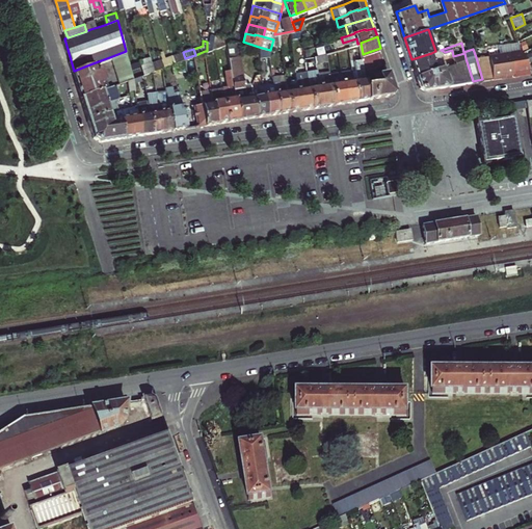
[(482,79),(501,76),(501,75),(513,73),(513,74),(531,72),(522,49),(476,57),(482,79)]
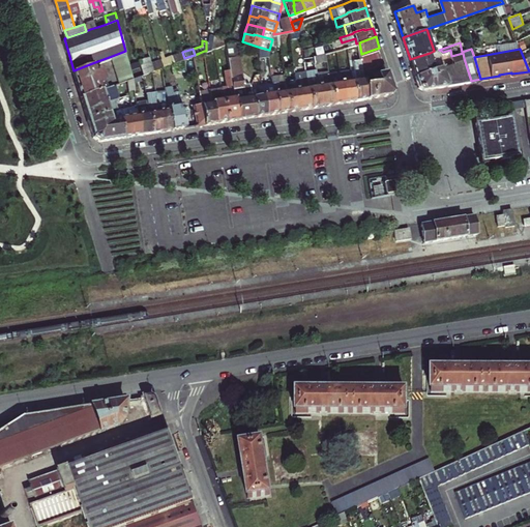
[(119,81),(126,79),(133,77),(125,51),(112,56),(119,81)]
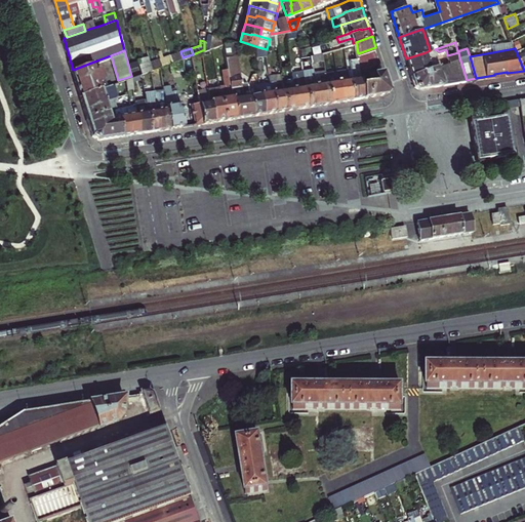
[(312,53),(314,61),(324,58),(323,50),(312,53)]
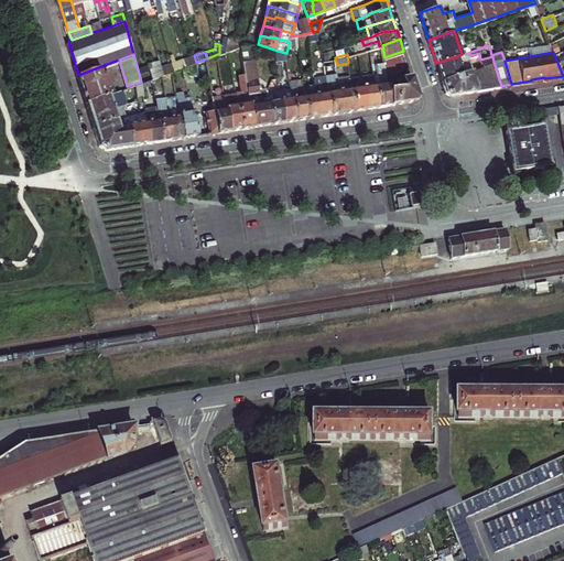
[(457,56),(436,63),(440,74),(442,78),(463,72),(461,67),(468,64),(467,58),(458,62),(457,56)]
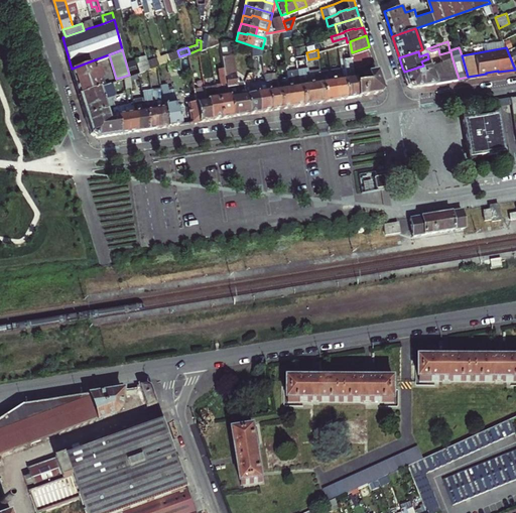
[(437,58),(438,61),(452,56),(450,51),(439,54),(440,57),(437,58)]
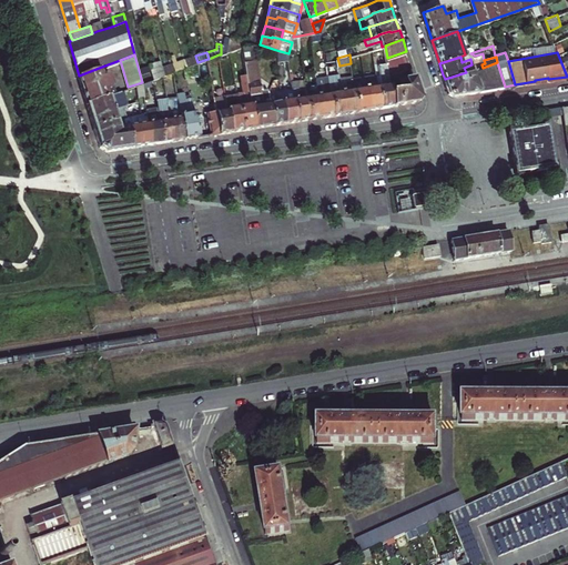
[(247,78),(256,125),(269,123),(274,123),(271,101),(259,102),(257,94),(260,94),(260,91),(261,91),(256,58),(245,60),(247,78)]
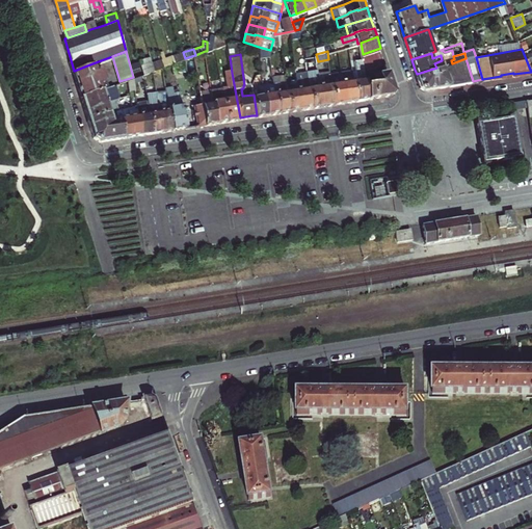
[(153,70),(155,69),(153,60),(152,57),(140,61),(143,73),(153,70)]
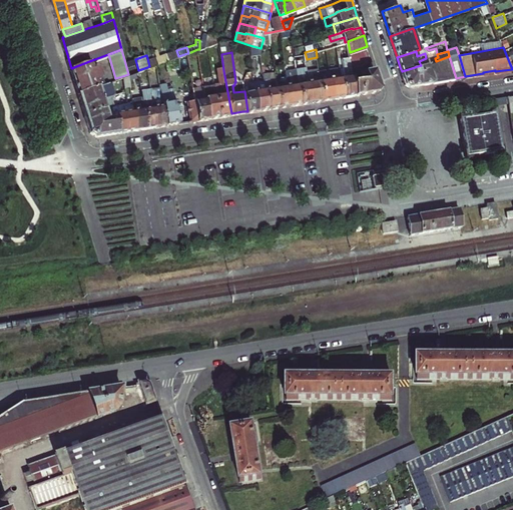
[(157,64),(158,63),(156,56),(147,58),(149,66),(157,64)]
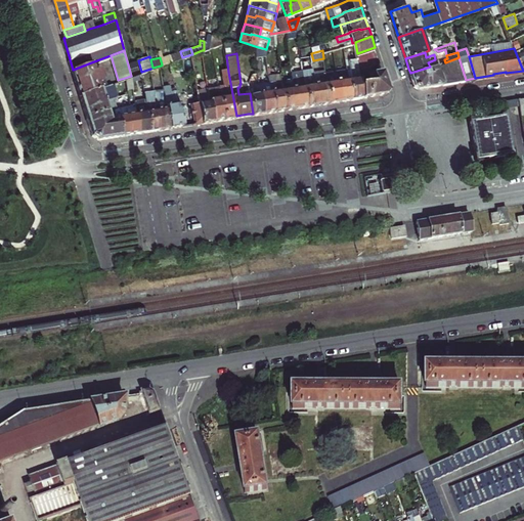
[(349,77),(352,97),(363,96),(361,82),(357,57),(352,57),(351,58),(353,77),(349,77)]
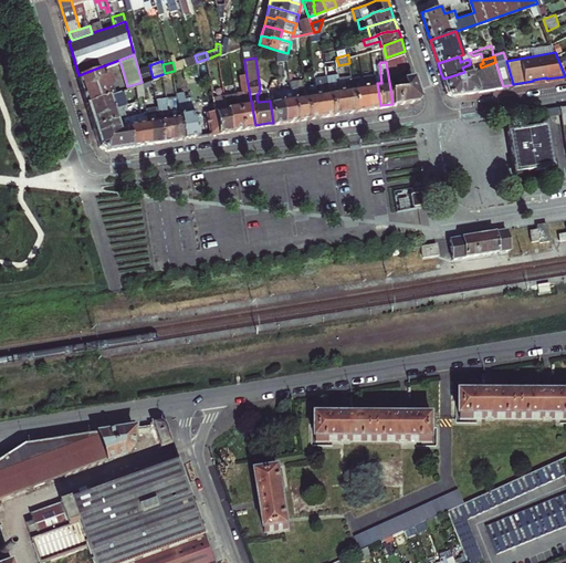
[(464,72),(443,79),(447,91),(453,94),(503,86),(495,62),(481,68),(464,72)]
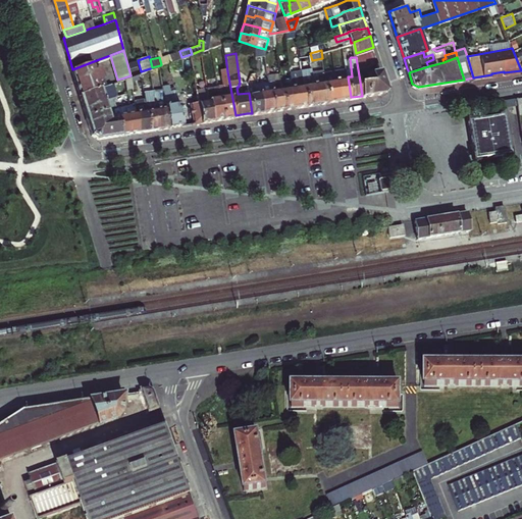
[(91,62),(72,69),(80,94),(105,85),(110,83),(109,80),(106,81),(105,75),(101,76),(99,67),(94,69),(91,62)]
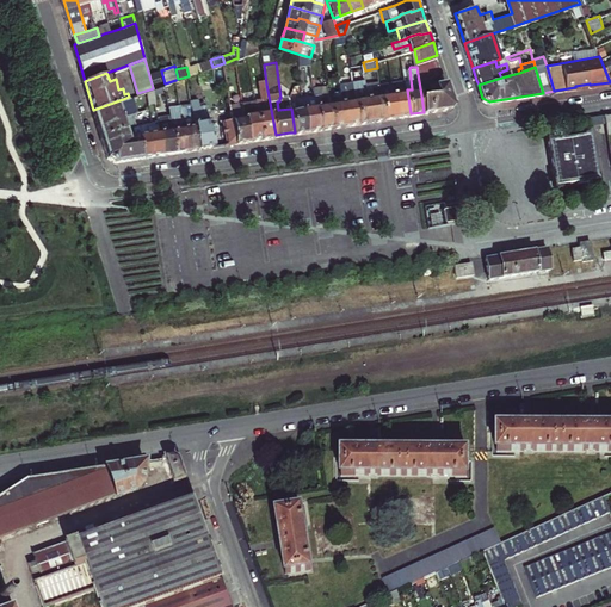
[(386,118),(399,116),(393,80),(392,74),(386,75),(387,78),(380,79),(386,118)]
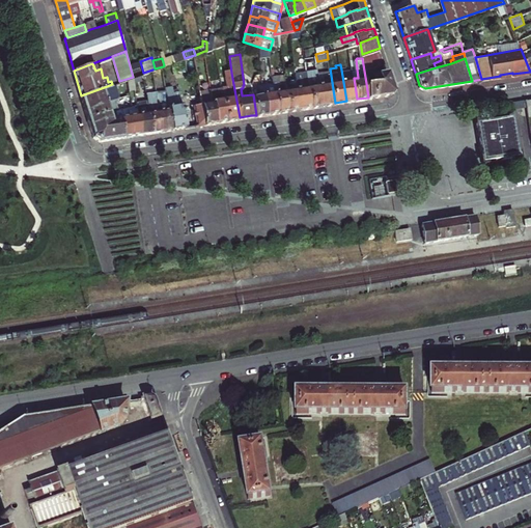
[(308,71),(310,85),(313,106),(324,104),(318,71),(318,68),(308,71)]
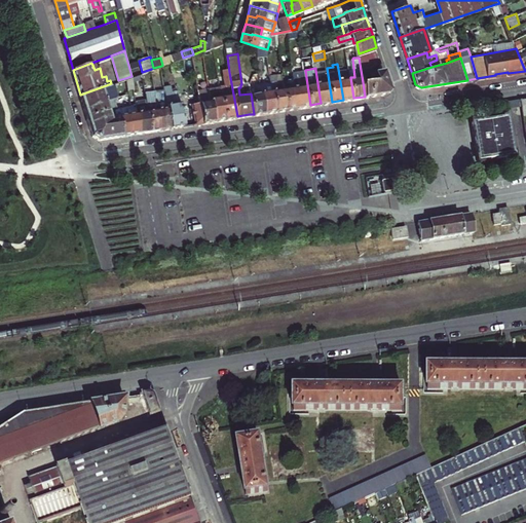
[(315,70),(321,103),(332,102),(327,68),(315,70)]
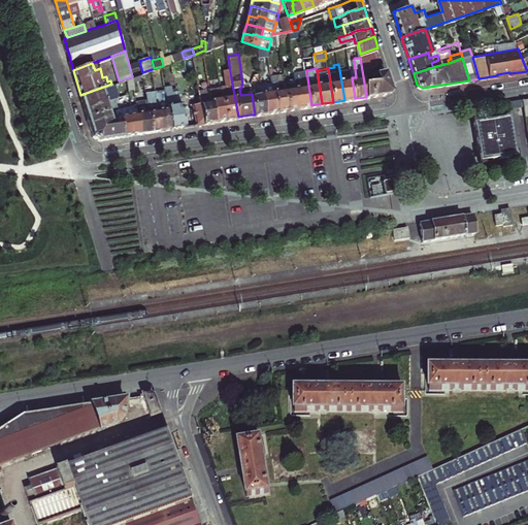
[(344,100),(355,98),(352,77),(351,70),(347,71),(347,69),(339,69),(344,100)]
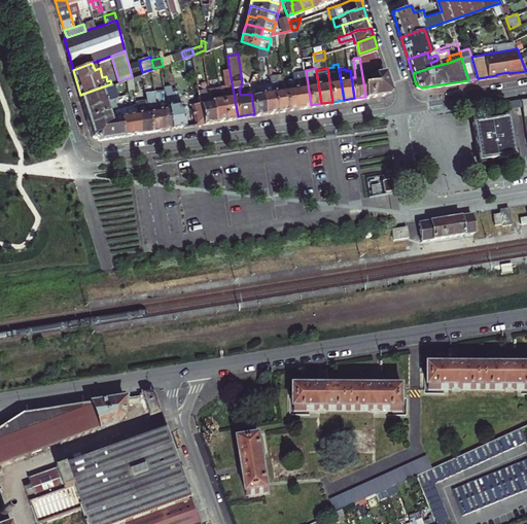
[(363,82),(365,97),(388,93),(391,88),(385,70),(373,72),(374,81),(363,82)]
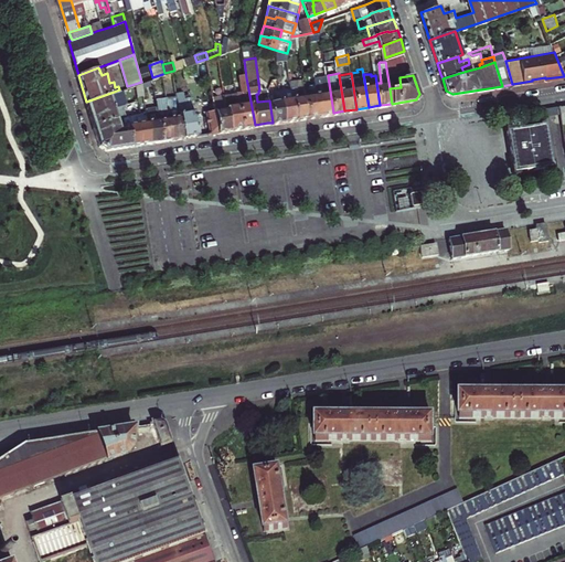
[(238,104),(243,127),(255,125),(246,77),(240,78),(242,89),(237,91),(238,104)]
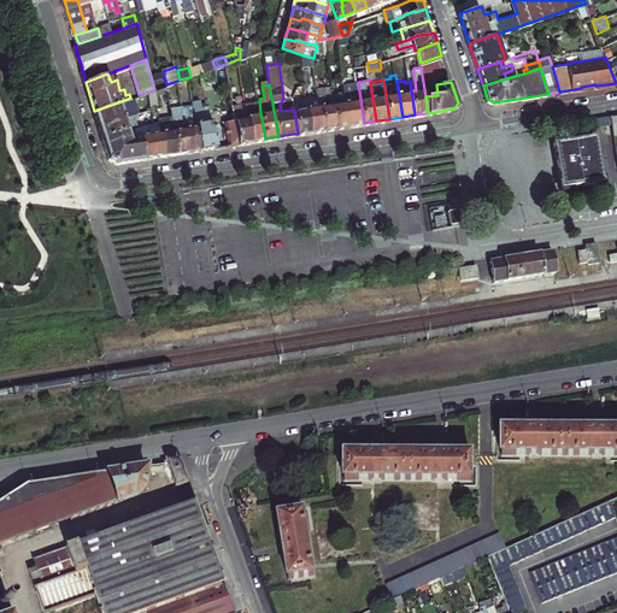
[(319,106),(323,129),(338,127),(333,95),(325,96),(324,87),(317,87),(319,106)]
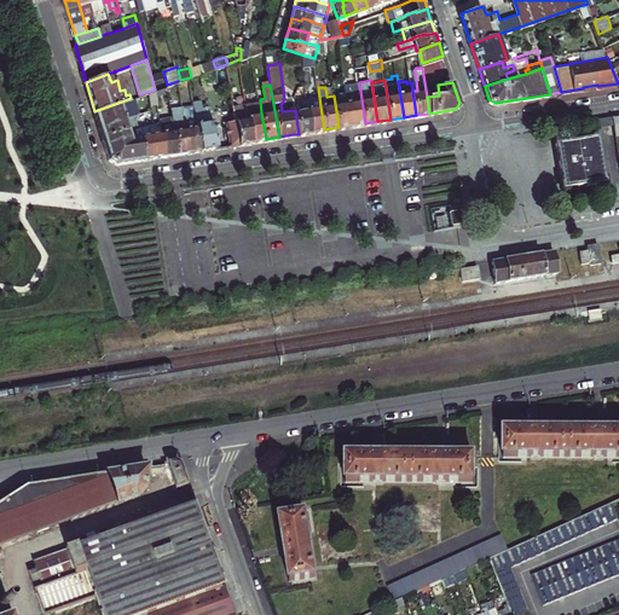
[(347,91),(352,126),(365,123),(362,99),(354,100),(353,90),(347,91)]
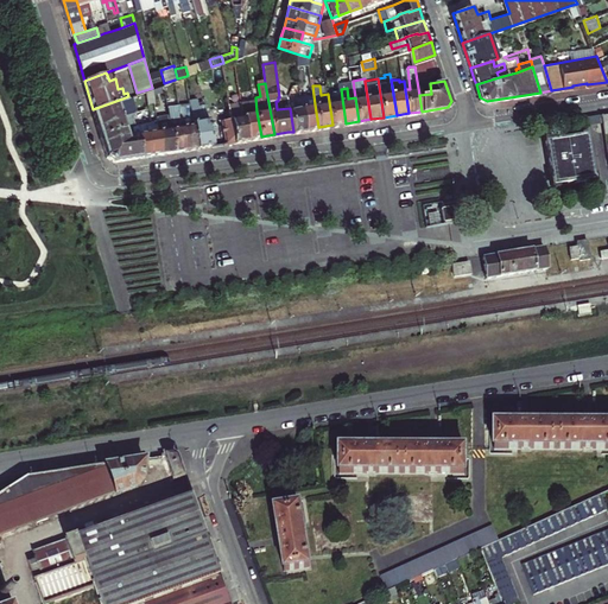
[(328,94),(333,125),(346,124),(341,89),(333,89),(333,94),(328,94)]
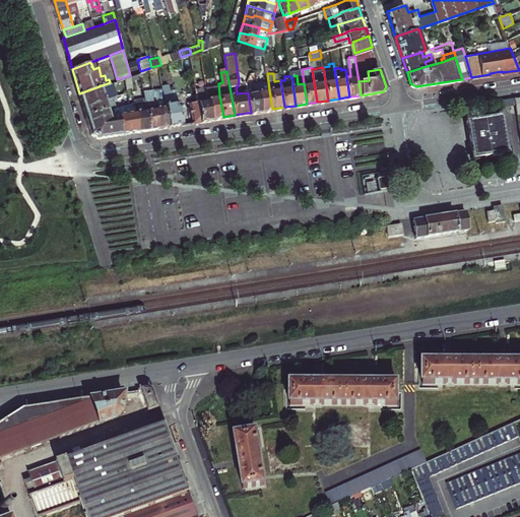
[(263,111),(272,109),(269,89),(264,89),(262,81),(258,82),(263,111)]
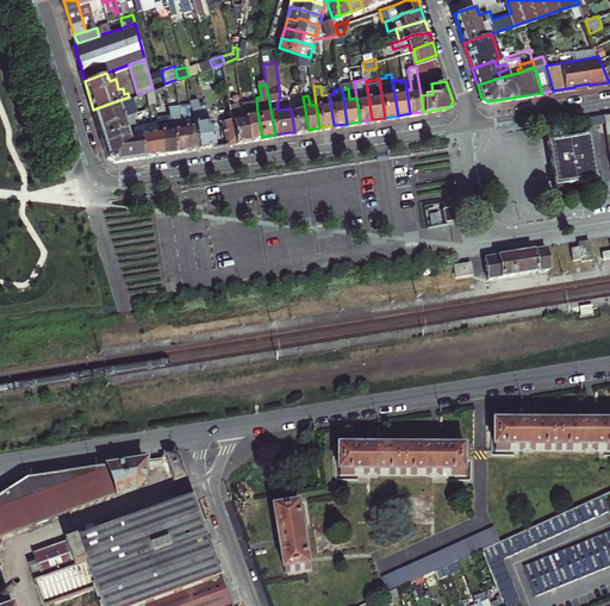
[(294,132),(309,130),(303,97),(296,97),(297,107),(291,108),(294,132)]
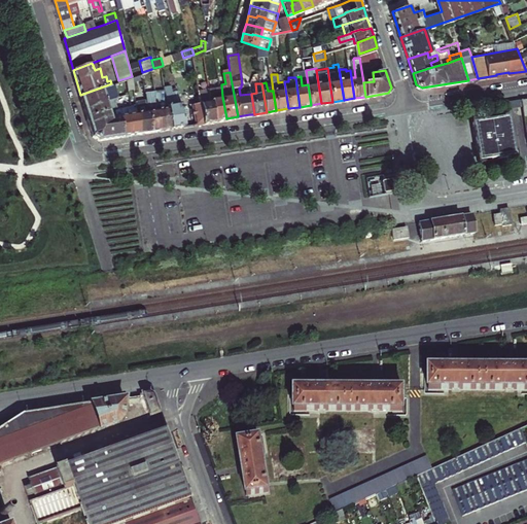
[(154,85),(156,99),(162,129),(172,127),(168,100),(162,101),(161,99),(163,98),(161,86),(157,86),(157,84),(154,85)]
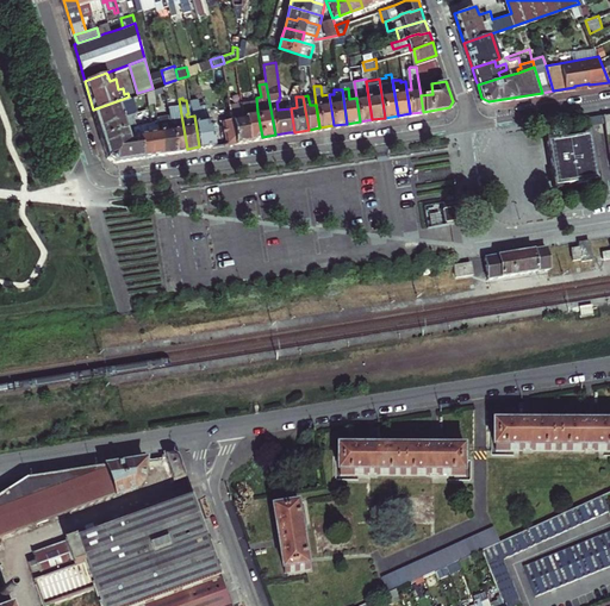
[(213,144),(209,122),(206,104),(199,105),(199,101),(195,101),(194,98),(191,98),(194,116),(199,147),(213,144)]
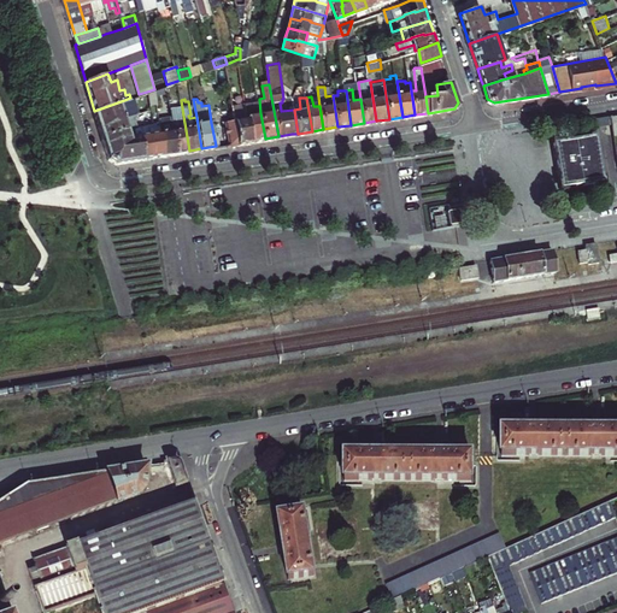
[(129,115),(124,100),(94,111),(99,125),(110,122),(110,119),(122,115),(122,116),(129,115)]
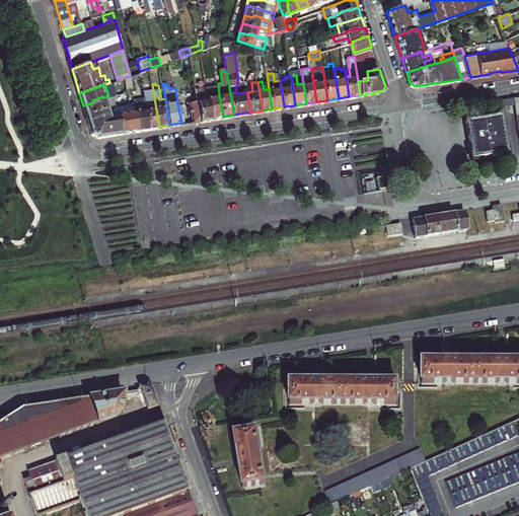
[(207,90),(212,119),(223,117),(219,95),(214,95),(212,85),(206,86),(207,90)]
